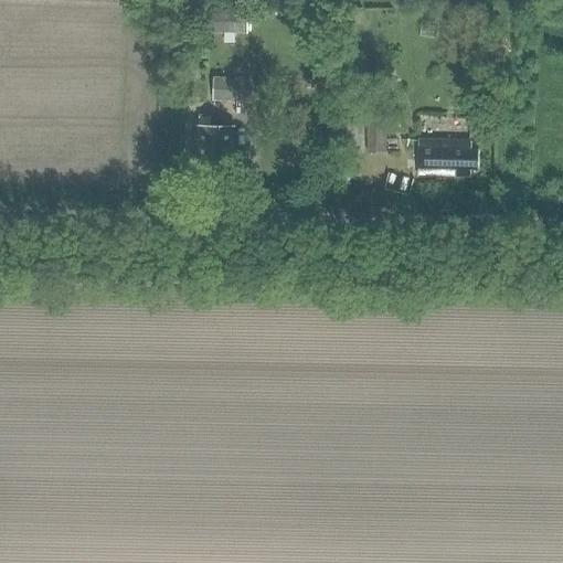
[(245,9),(209,9),(209,33),(245,33),(245,9)]
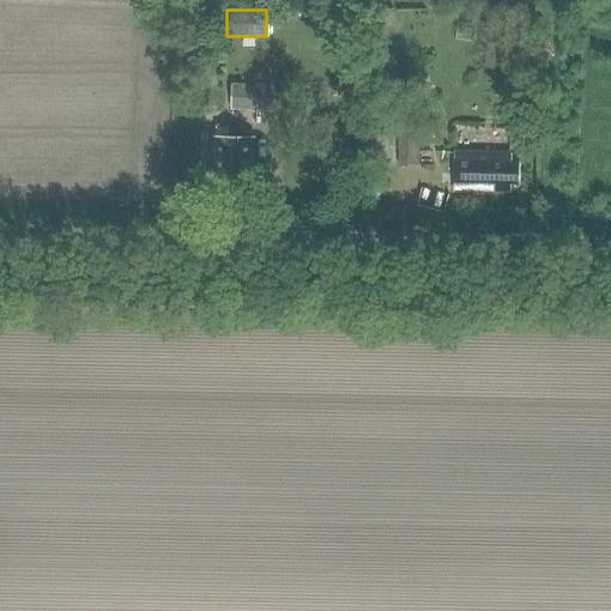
[(521,41),(515,61),(528,65),(533,44),(521,41)]
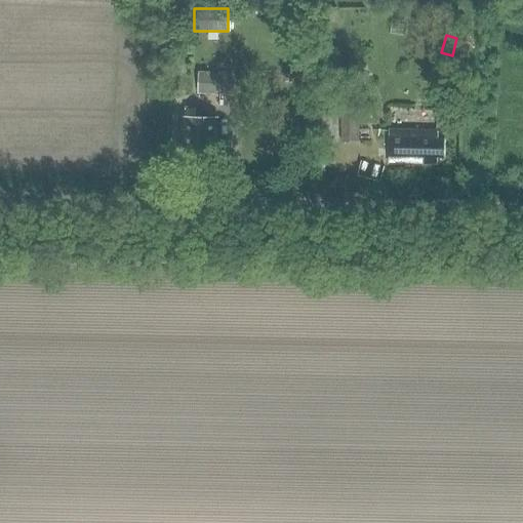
[(229,72),(196,72),(196,93),(229,93),(229,72)]
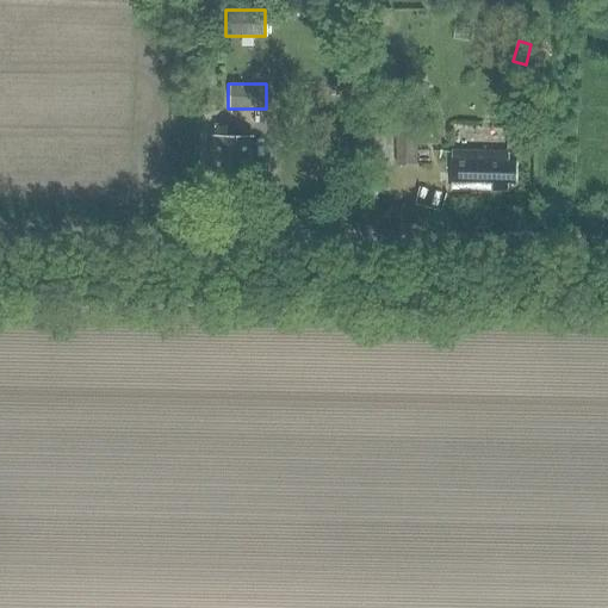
[(385,111),(367,112),(367,123),(386,123),(385,111)]
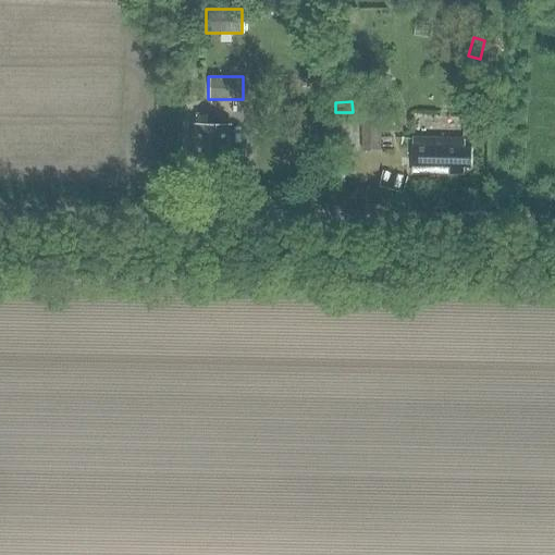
[(380,148),(379,105),(361,106),(362,148),(380,148)]
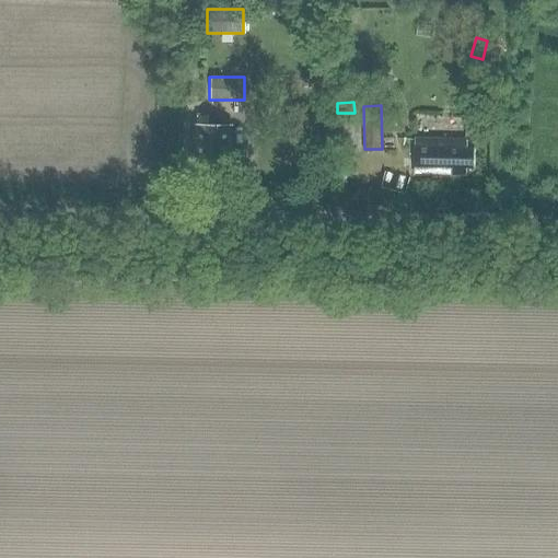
[(228,167),(230,124),(194,123),(193,166),(228,167)]
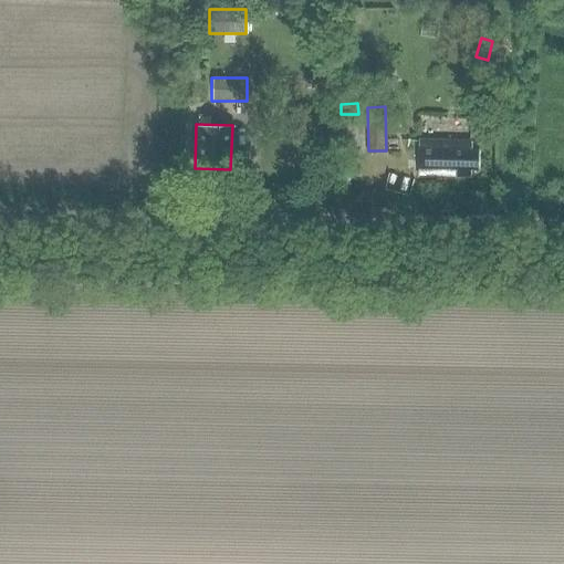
[(471,167),(478,167),(478,147),(470,147),(470,141),(417,139),(417,174),(471,175),(471,167)]
